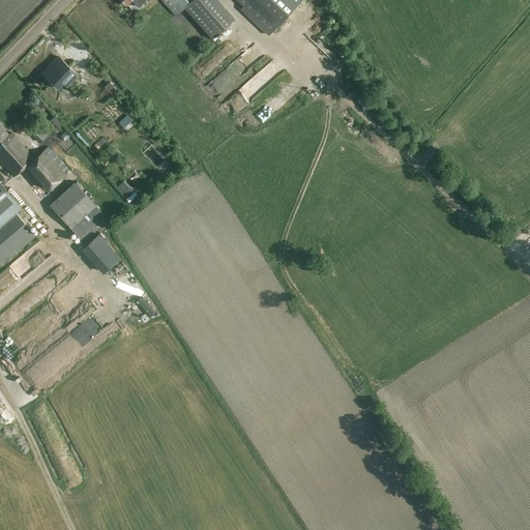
[(160,0),(176,17),(185,8),(197,22),(211,38),(219,31),(233,19),(218,2),(219,2),(217,0),(160,0)]
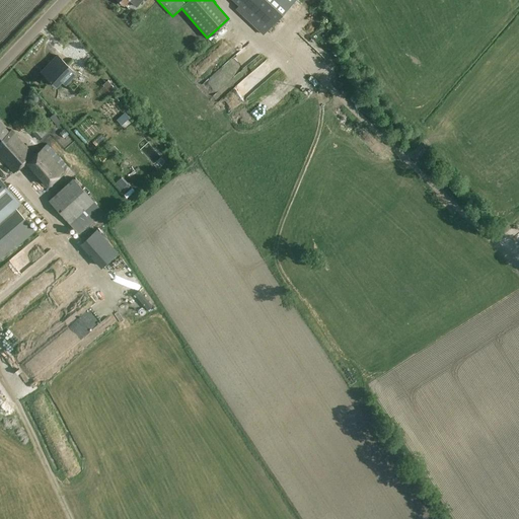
[(264,34),(296,0),(295,0),(234,0),(238,4),(235,7),(264,34)]
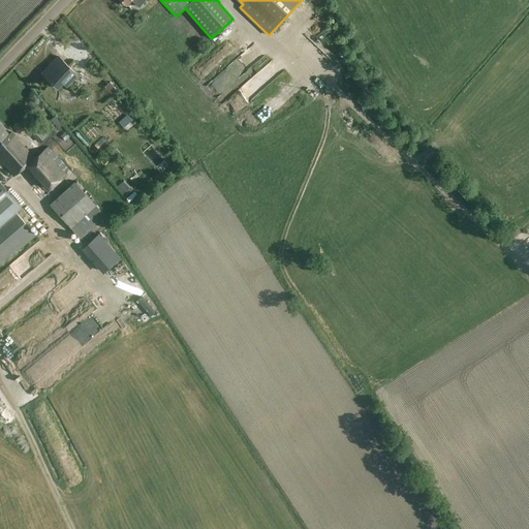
[(149,35),(151,26),(143,23),(139,33),(149,35)]
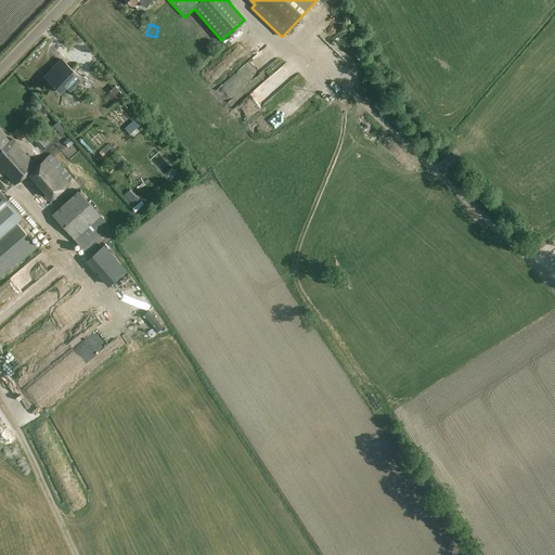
[(62,59),(44,77),(59,91),(65,85),(71,90),(81,78),(62,59)]
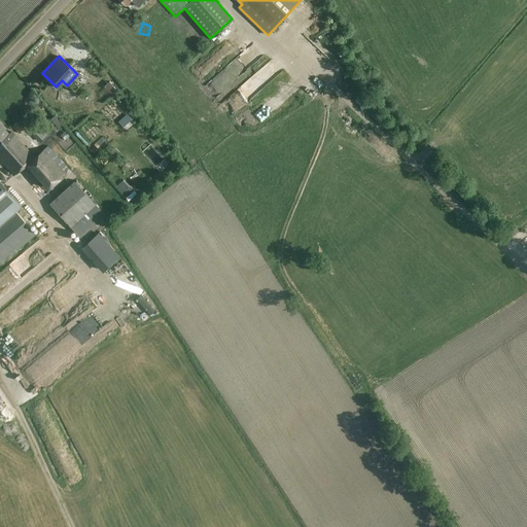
[(99,59),(91,60),(92,68),(100,68),(99,59)]
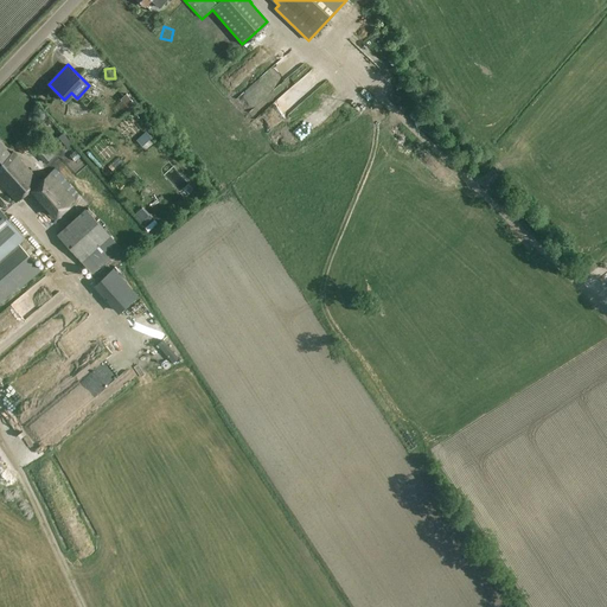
[(311,95),(302,82),(291,89),(300,102),(311,95)]
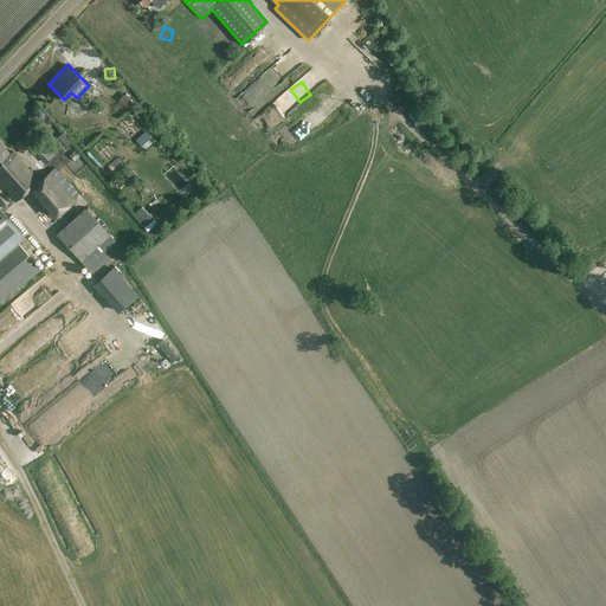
[(269,129),(297,110),(289,96),(260,115),(269,129)]
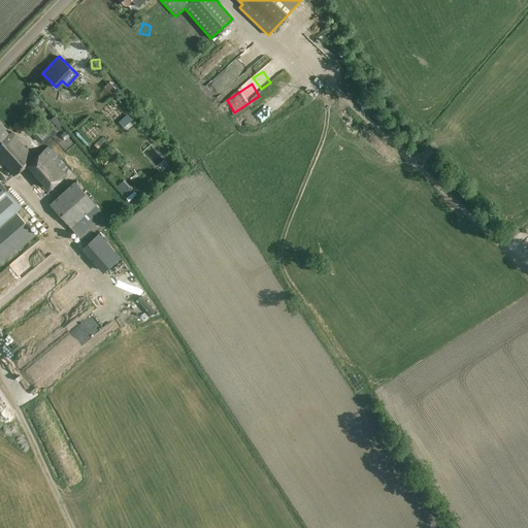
[(282,96),(258,114),(263,121),(286,102),(282,96)]
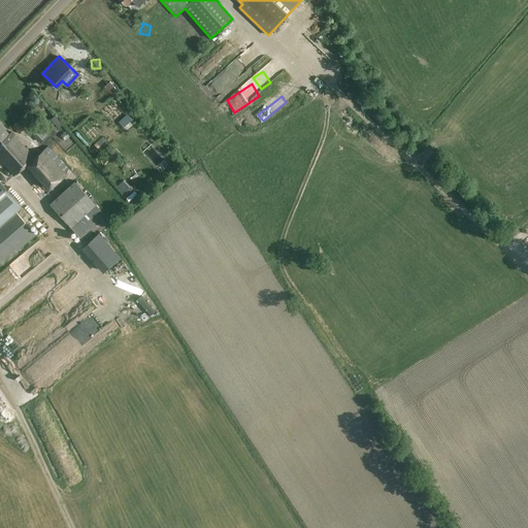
[(60,128),(65,125),(60,114),(55,118),(60,128)]
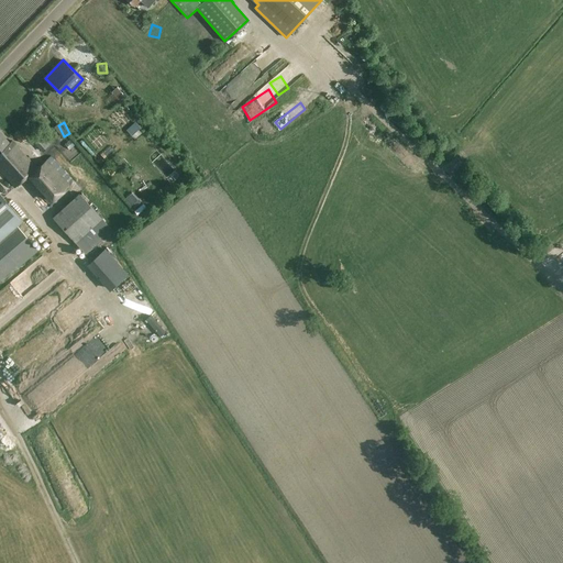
[(139,122),(131,129),(135,134),(143,129),(139,122)]
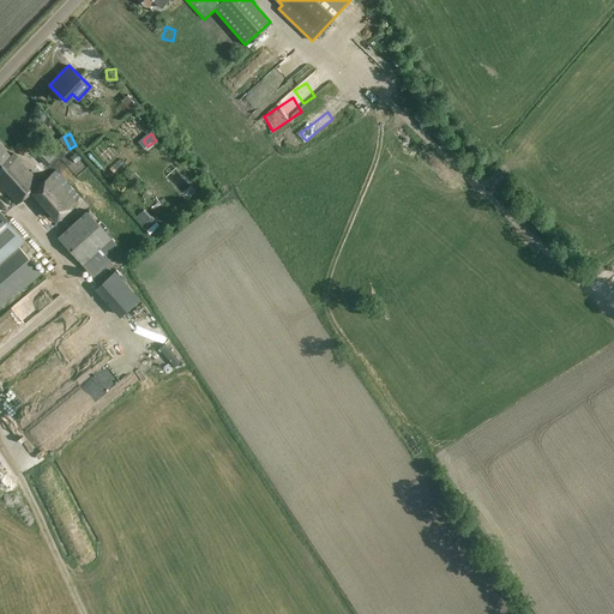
[(14,146),(22,156),(28,150),(20,142),(14,146)]
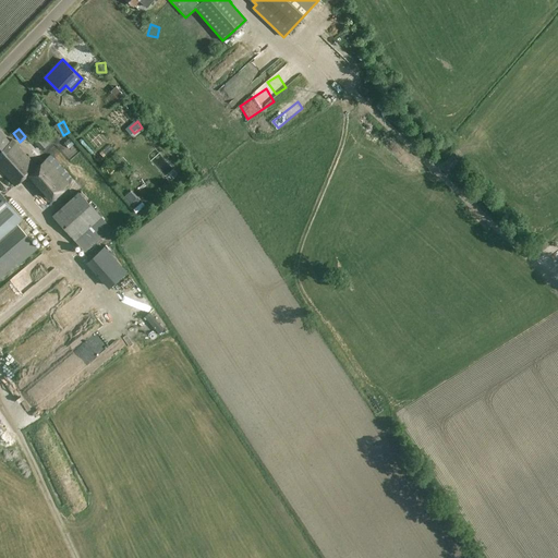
[(36,130),(24,141),(31,147),(41,136),(36,130)]
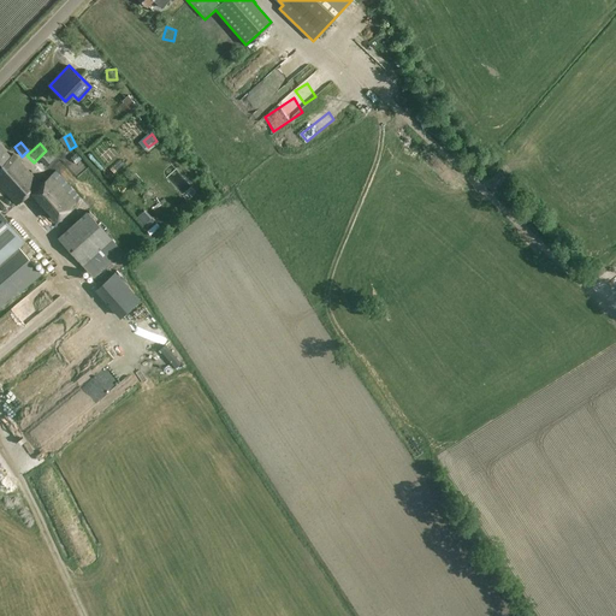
[(31,191),(57,219),(59,223),(70,213),(67,211),(77,201),(53,173),(41,184),(13,154),(11,157),(0,144),(0,185),(17,205),(31,191)]
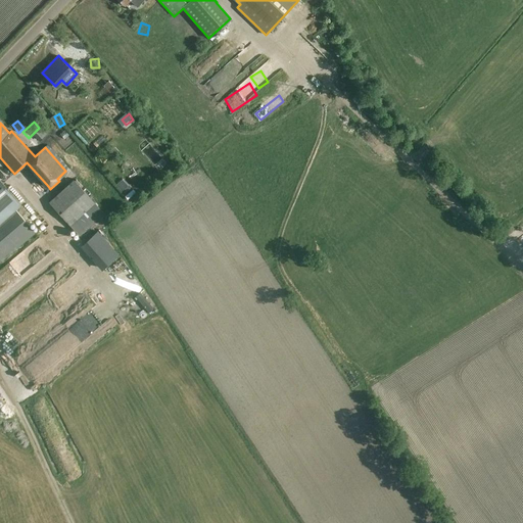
[(126,177),(119,182),(127,193),(134,188),(126,177)]
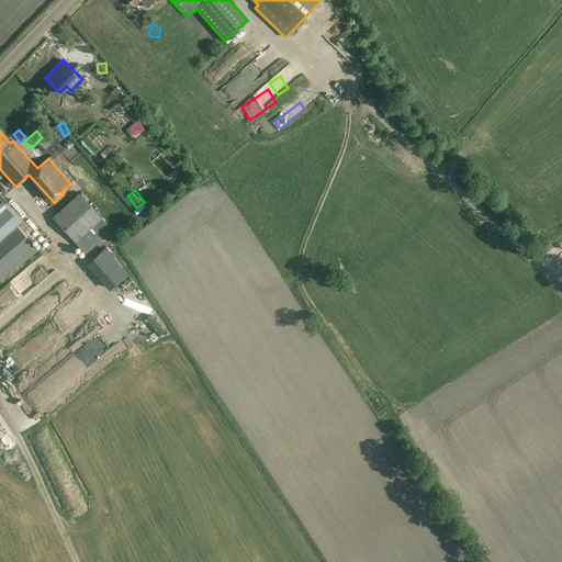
[(53,217),(75,243),(86,254),(112,229),(79,193),(53,217)]
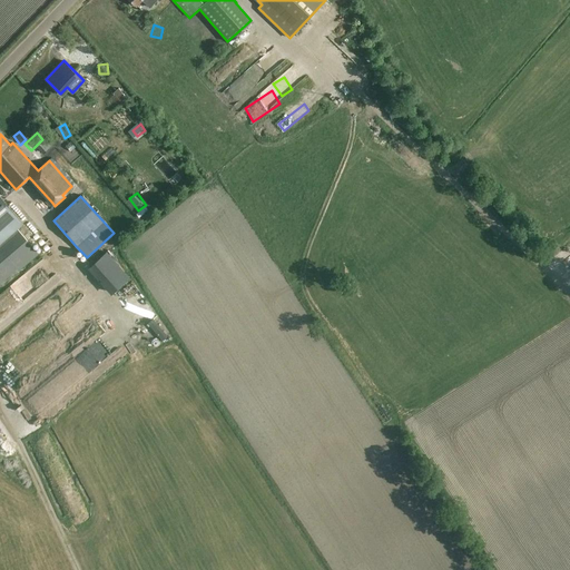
[(17,228),(22,223),(0,197),(0,283),(37,252),(17,228)]
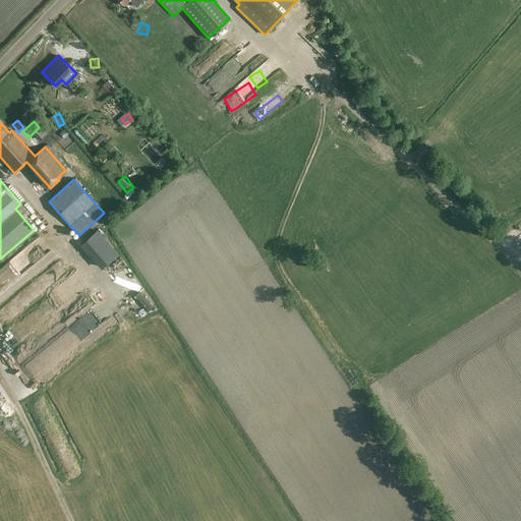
[(31,201),(25,206),(33,215),(38,211),(31,201)]
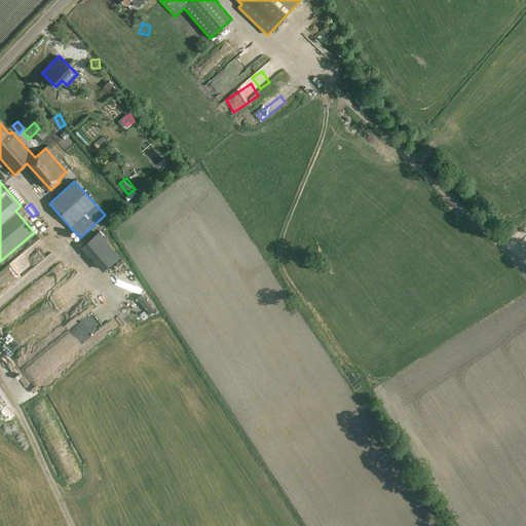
[(122,255),(100,227),(82,241),(103,267),(107,264),(114,273),(119,269),(113,262),(122,255)]
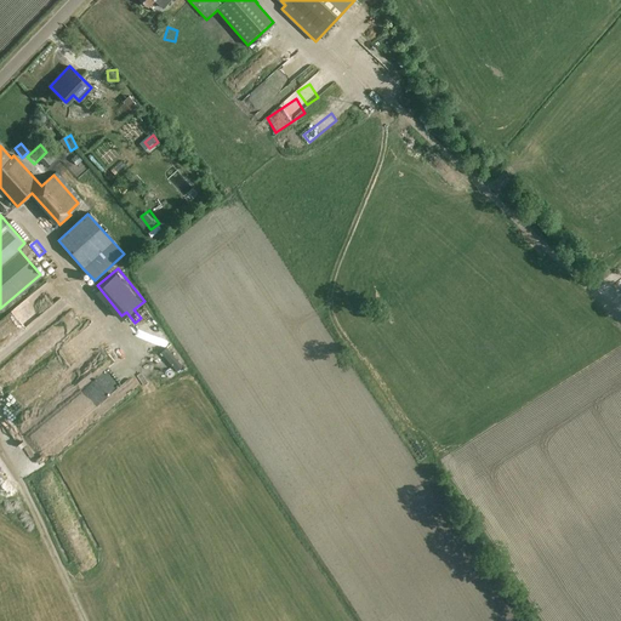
[(158,322),(136,337),(153,362),(175,346),(158,322)]
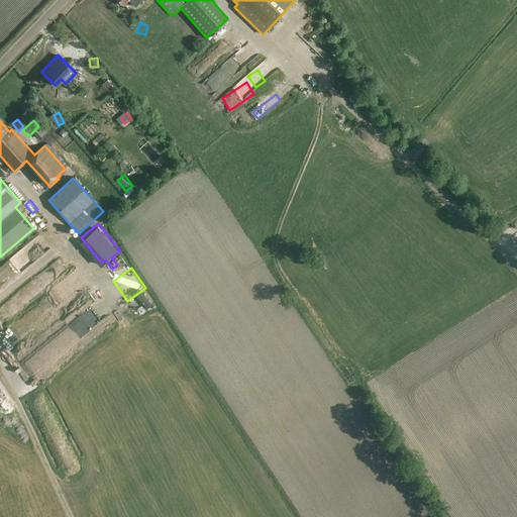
[(87,300),(94,306),(99,301),(92,295),(87,300)]
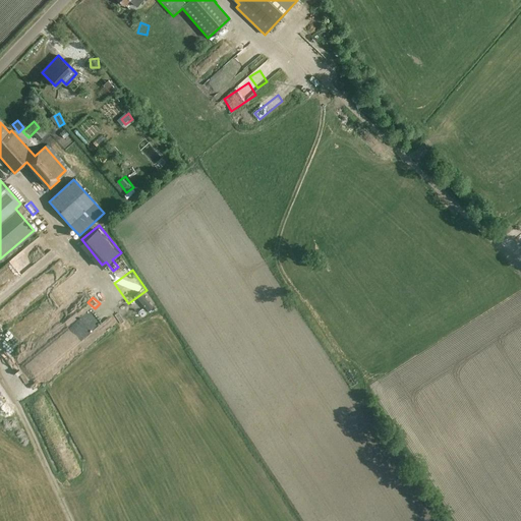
[(24,367),(14,373),(19,383),(30,378),(24,367)]
